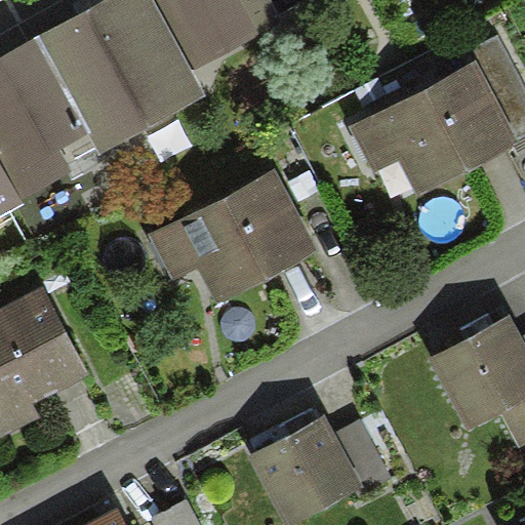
[(0,217),(73,178),(69,171),(207,96),(194,73),(285,23),(272,0),(107,0),(0,58),(0,217)]
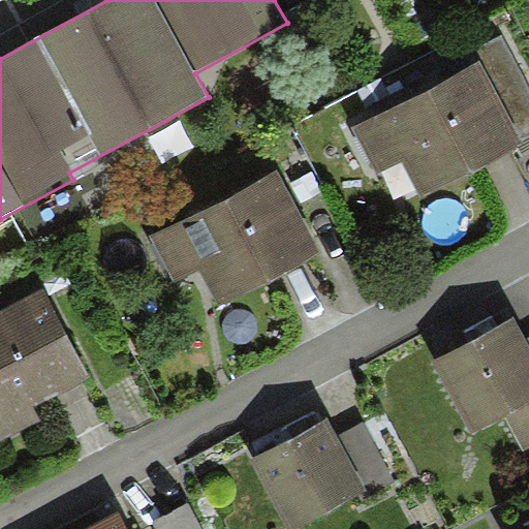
[(475,49),(481,61),(522,137),(528,133),(528,87),(501,35),(475,49)]
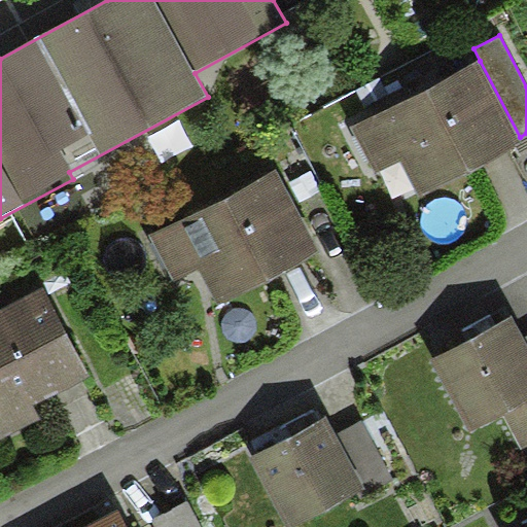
[(520,137),(480,61),(351,128),(376,175),(401,162),(420,197),(523,143),(520,137)]
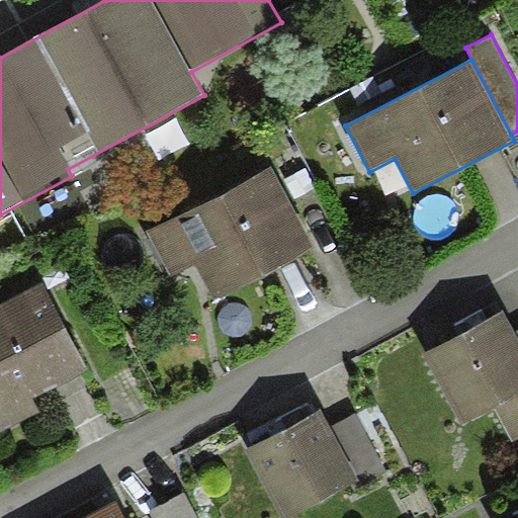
[(316,248),(272,166),(146,232),(170,277),(196,264),(216,300),(316,248)]
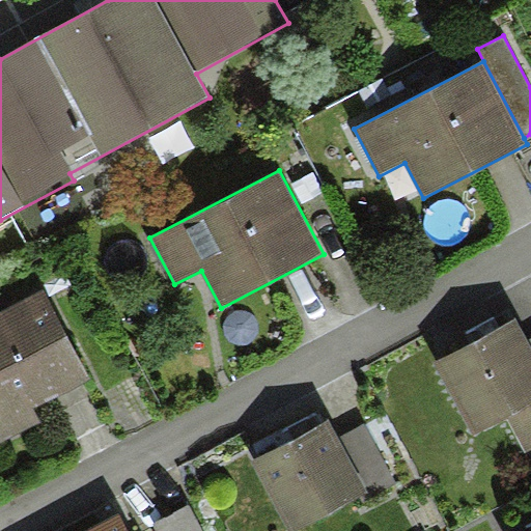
[(44,289),(0,312),(0,442),(39,422),(33,410),(90,379),(44,289)]
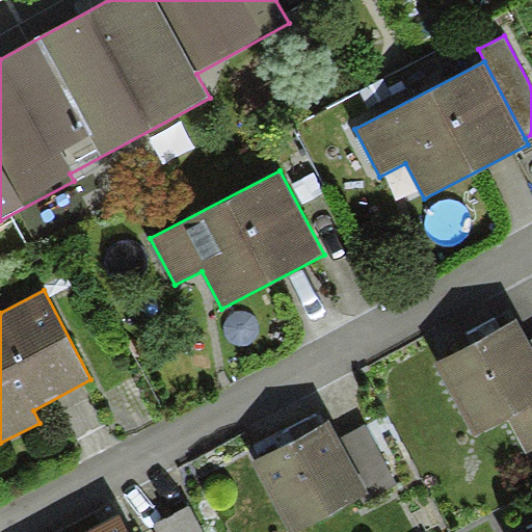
[(531,344),(530,341),(517,318),(435,362),(476,437),(508,421),(527,455),(531,451),(531,344)]
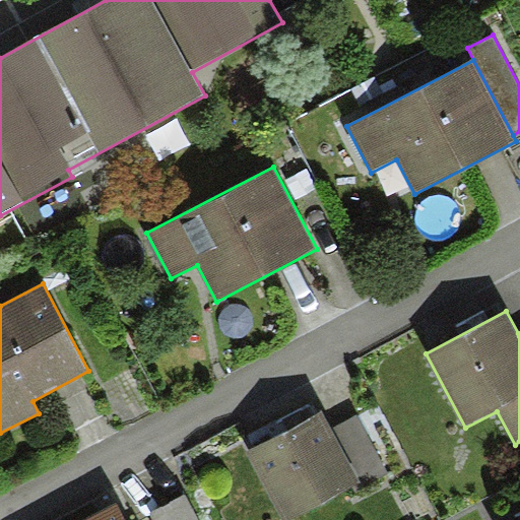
[(322,411),(246,452),(282,519),(293,519),(361,483),(331,429),(322,411)]
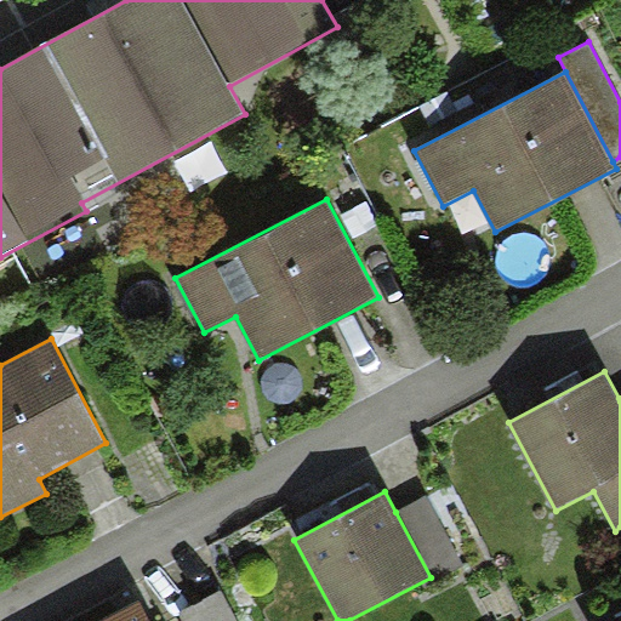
[(426,496),(396,512),(431,577),(461,562),(426,496)]
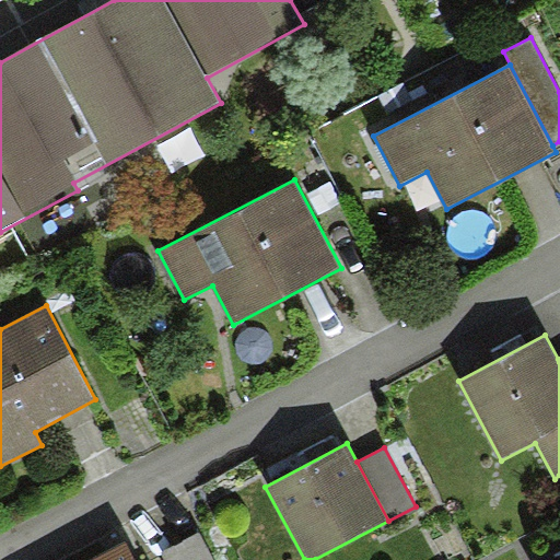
[(212,559),(198,533),(161,552),(164,559),(212,559)]
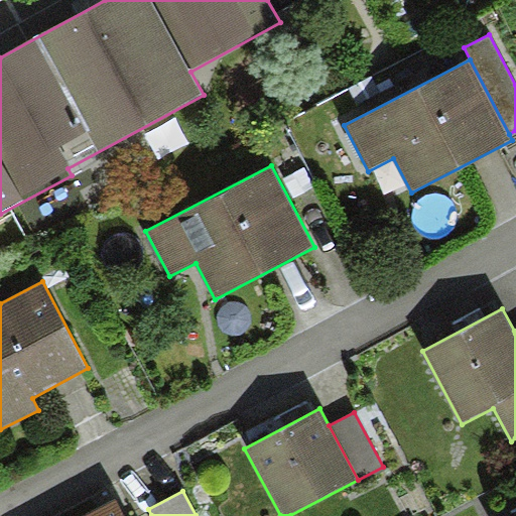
[(124,515),(116,499),(83,515),(124,515)]
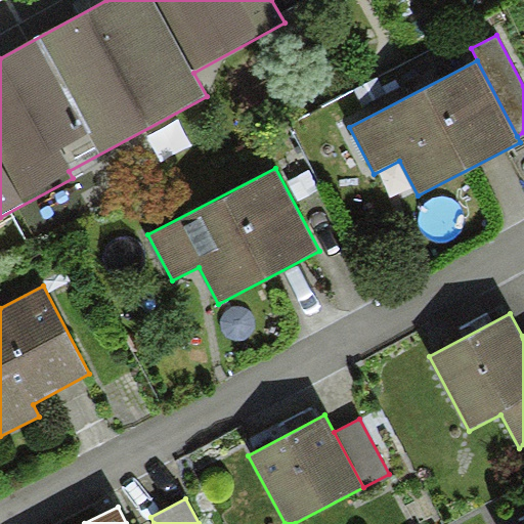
All buildings are outlined.
